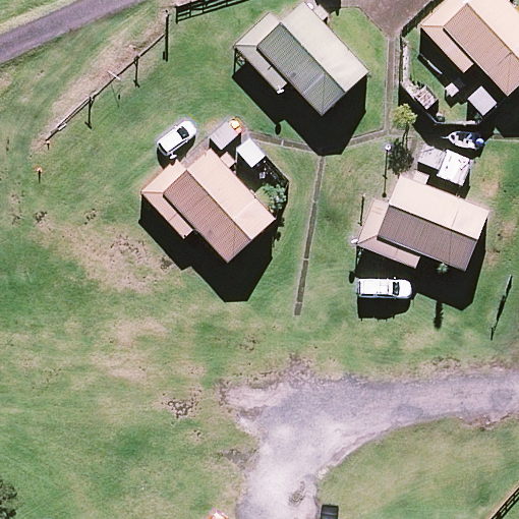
[(368,75),(301,0),(290,0),(239,47),(279,92),(292,80),(324,115),(368,75)]
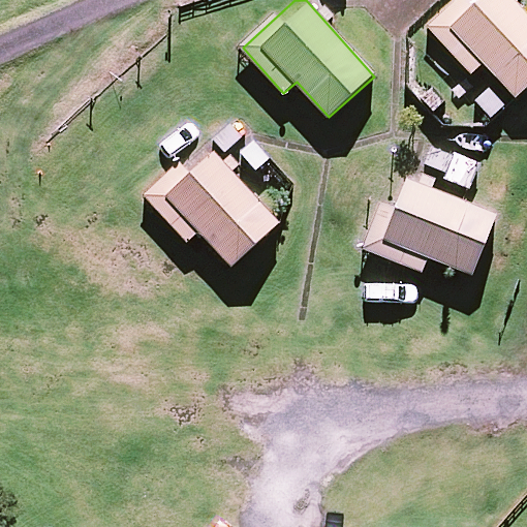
[(526,86),(526,17),(512,0),(479,0),(477,2),(475,0),(451,0),(425,23),(469,74),(483,62),(515,98),(526,86)]
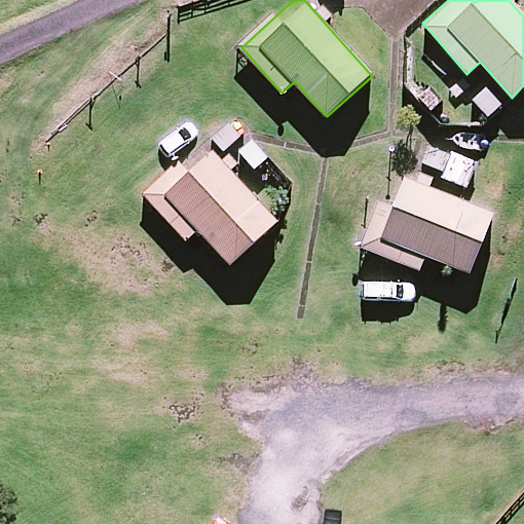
[(278,221),(213,149),(154,202),(188,238),(199,227),(232,263),(278,221)]
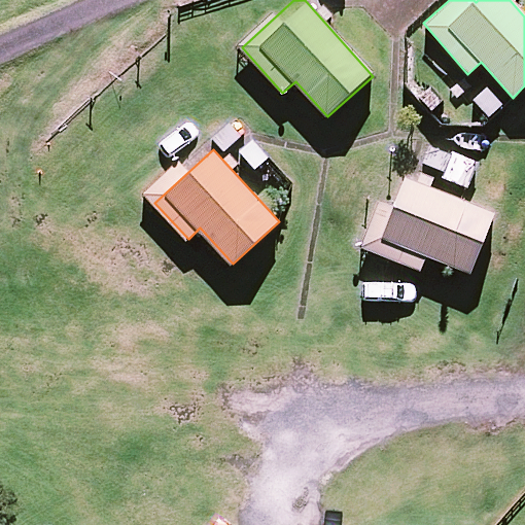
[(493,215),(405,177),(389,214),(375,208),(358,244),(416,270),(423,253),(468,273),(493,215)]
